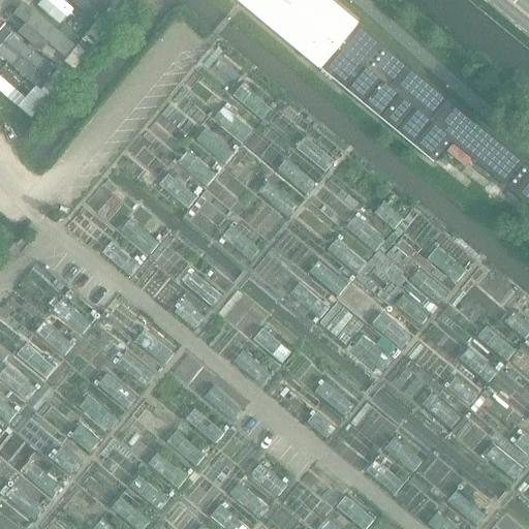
[(38,0),(83,38),(97,21),(71,0),(38,0)]
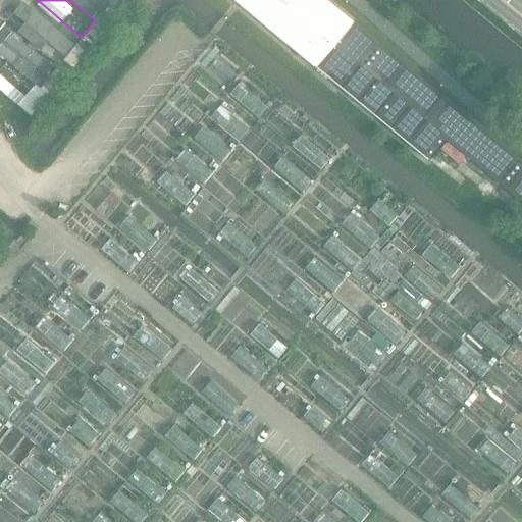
[(84,0),(101,14),(112,0),(84,0)]
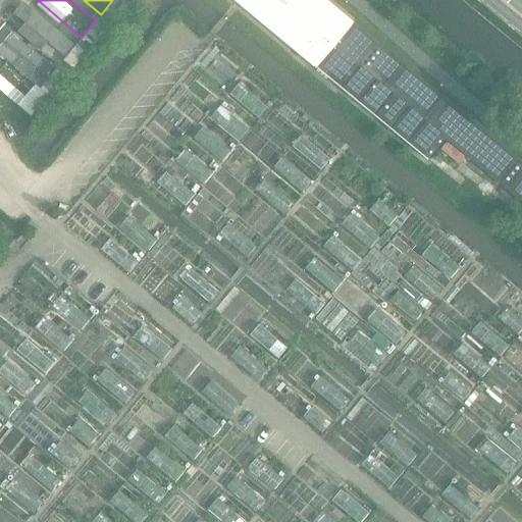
[(111,22),(125,6),(117,0),(112,0),(101,14),(111,22)]
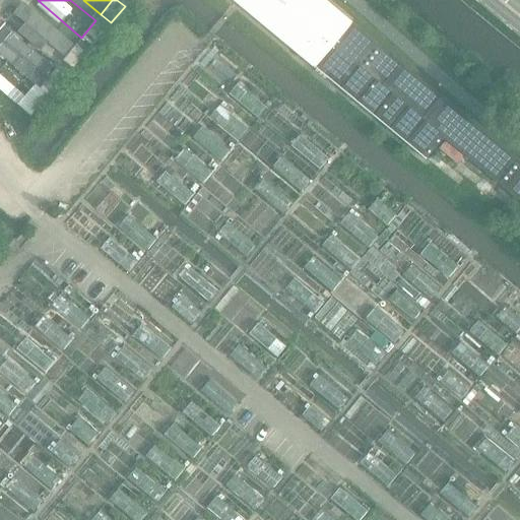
[(234,0),(315,68),(425,159),(444,136),(517,196),(519,199),(519,160),(325,0),(234,0)]
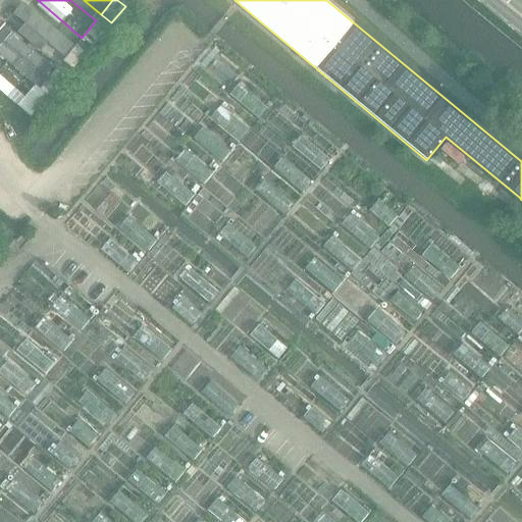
[(13,18),(62,60),(76,44),(28,2),(13,18)]
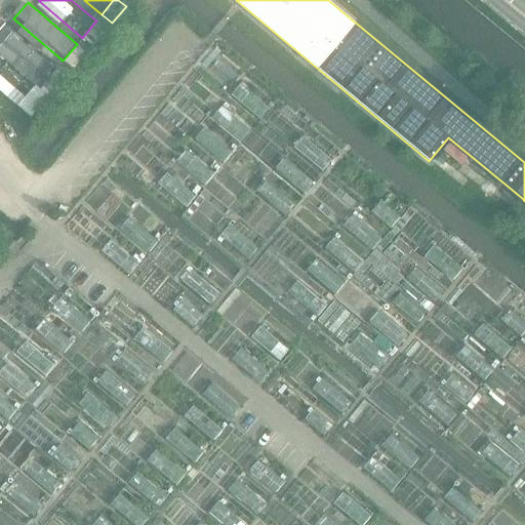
[(92,46),(107,30),(96,21),(82,38),(92,46)]
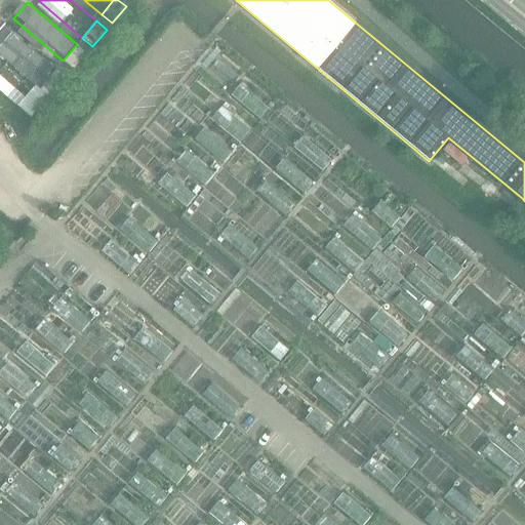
[(0,35),(0,48),(43,85),(56,69),(7,27),(0,35)]
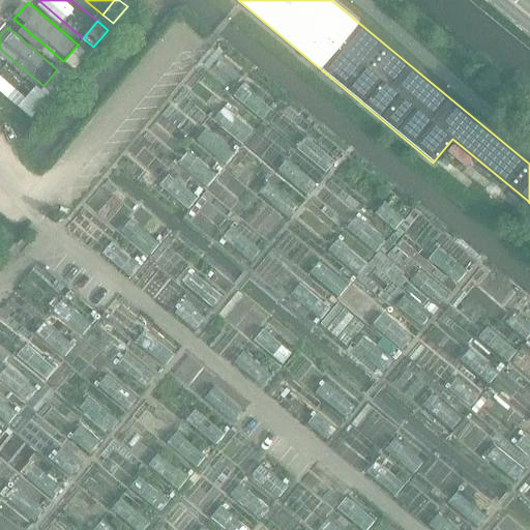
[(88,53),(78,45),(64,61),(74,70),(88,53)]
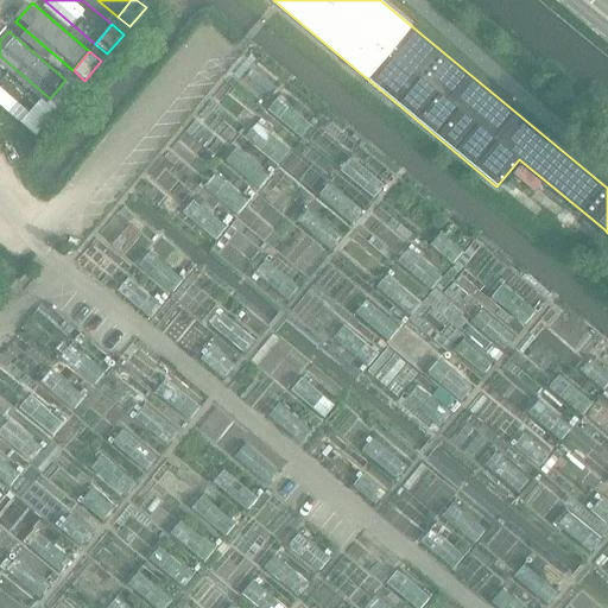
[(65,80),(50,99),(62,109),(77,89),(65,80)]
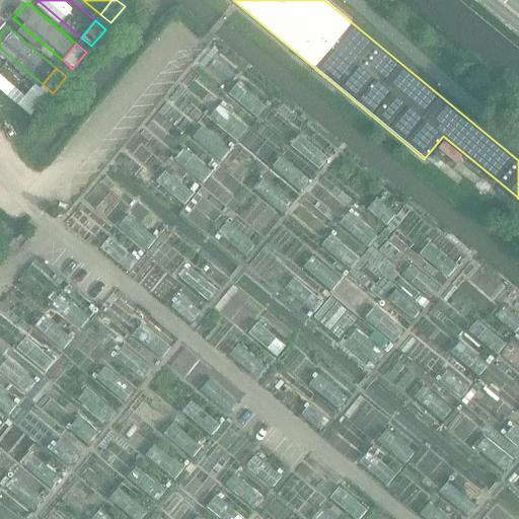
[(236,83),(228,93),(256,118),(265,107),(236,83)]
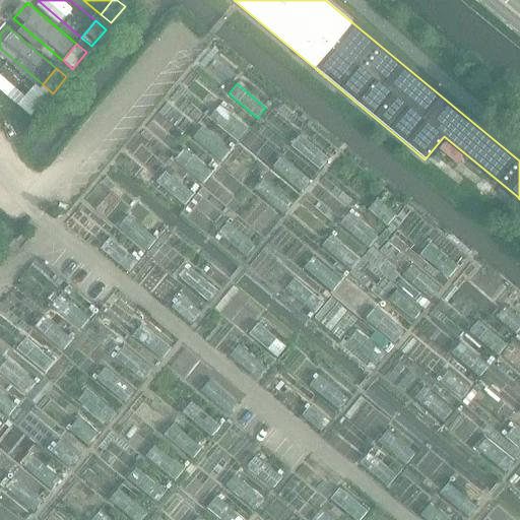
[(210,117),(239,139),(248,129),(218,106),(210,117)]
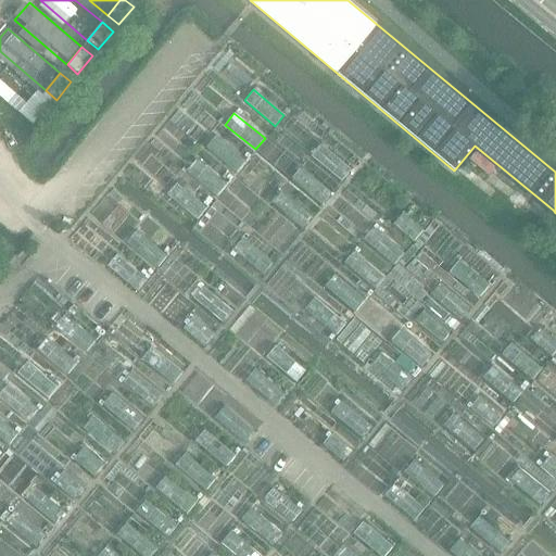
[(215,137),(206,147),(237,173),(245,163),(215,137)]
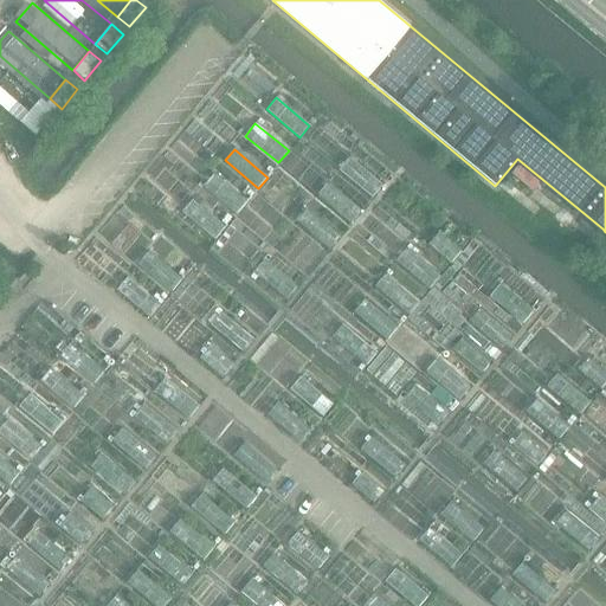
[(349,159),(340,171),(373,198),(382,186),(349,159)]
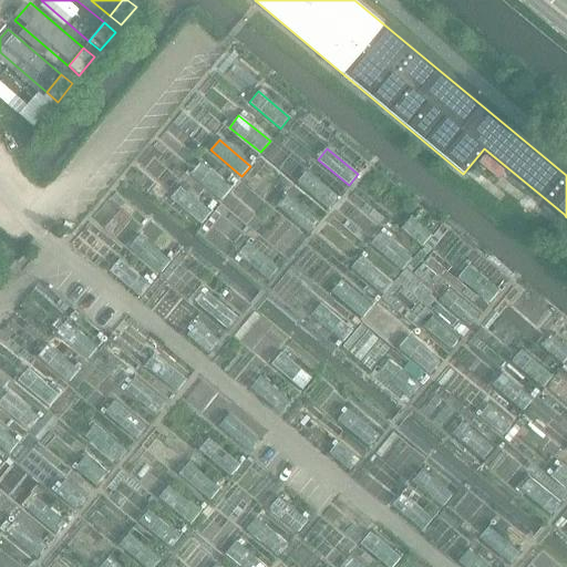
[(198,164),(191,174),(222,200),(230,189),(198,164)]
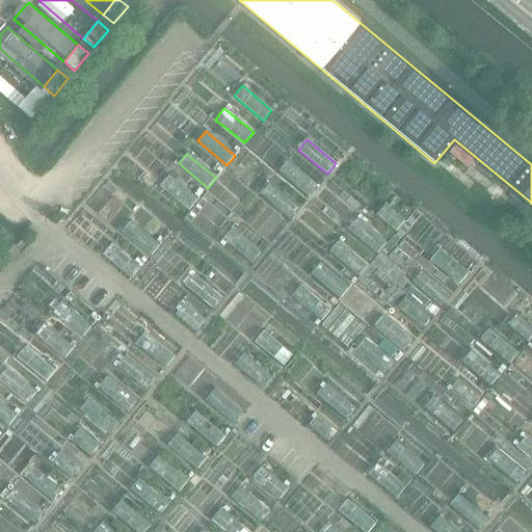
[(288,161),(280,171),(308,195),(317,186),(288,161)]
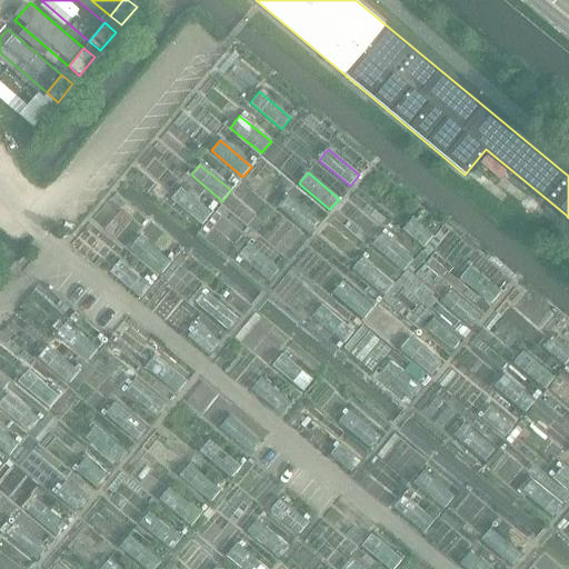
[(180,188),(171,199),(202,225),(211,213),(180,188)]
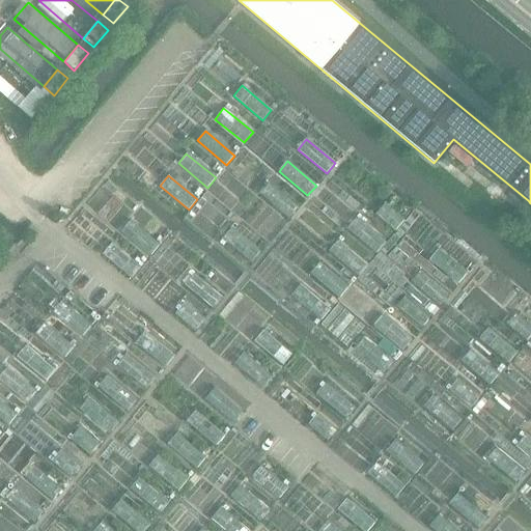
[(269,184),(259,193),(288,218),(297,207),(269,184)]
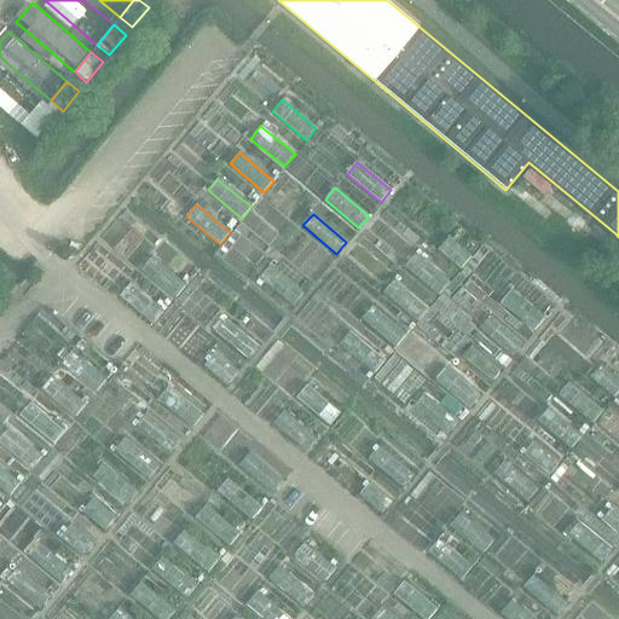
[(447,237),(438,249),(461,268),(470,258),(447,237)]
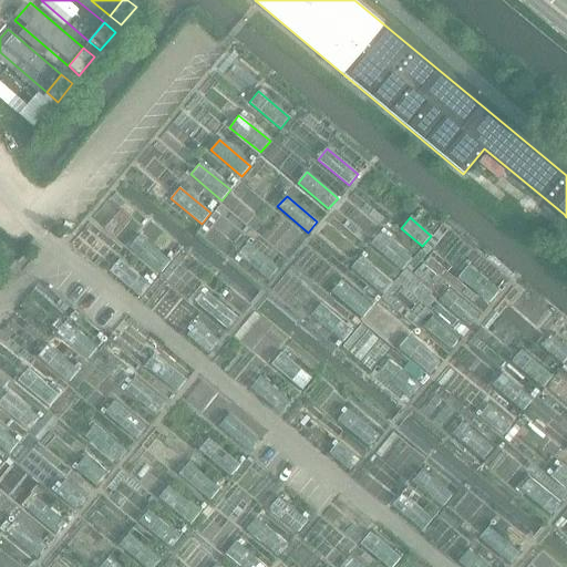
[(380,234),(371,244),(402,270),(411,259),(380,234)]
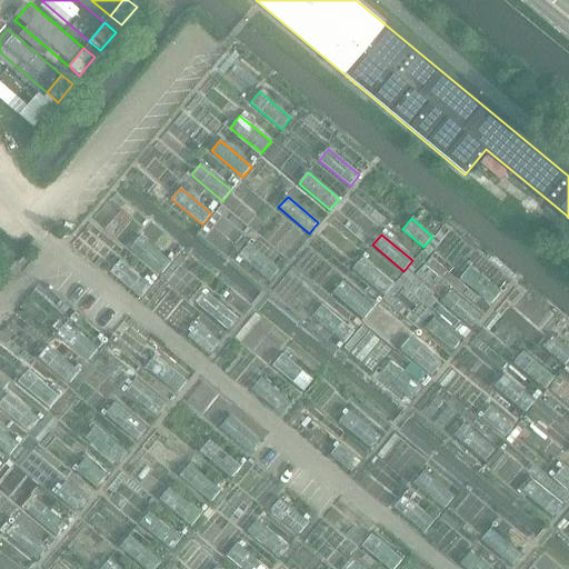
[(139,237),(130,248),(161,273),(170,262),(139,237)]
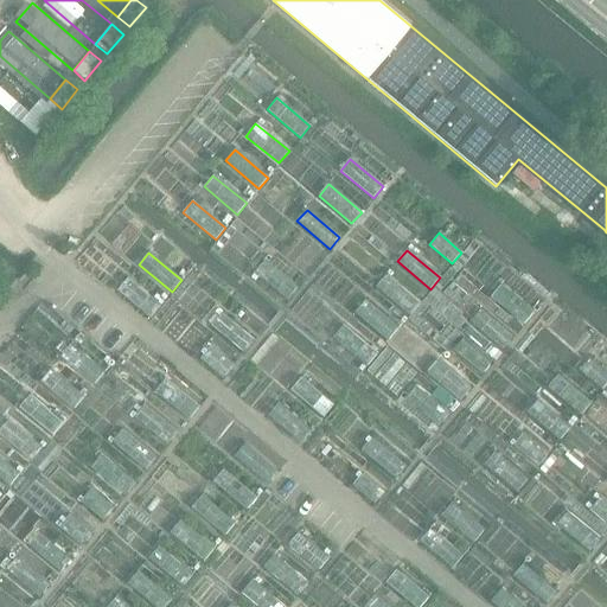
[(264,261),(255,273),(288,300),(298,289),(264,261)]
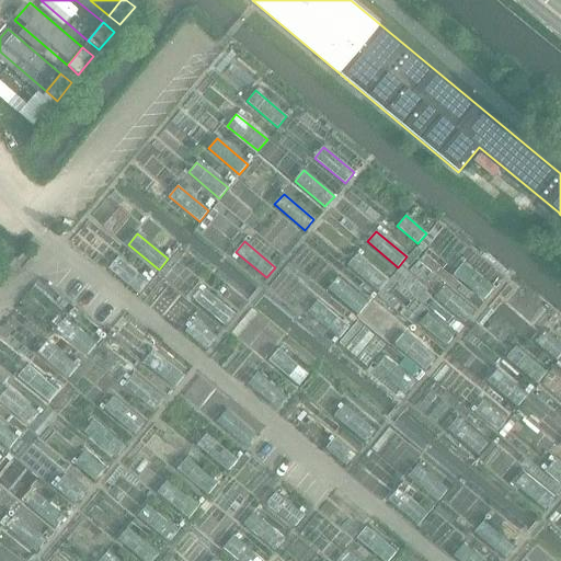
[(356,254),(347,265),(378,292),(387,281),(356,254)]
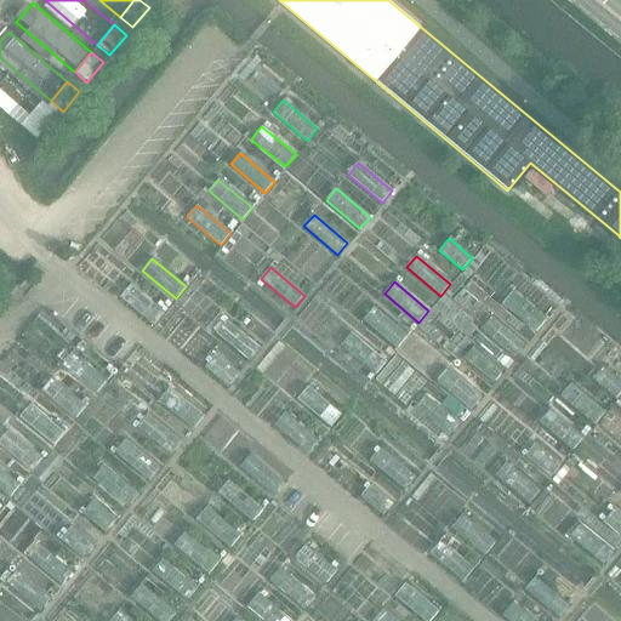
[(130,284),(120,296),(153,324),(164,312),(130,284)]
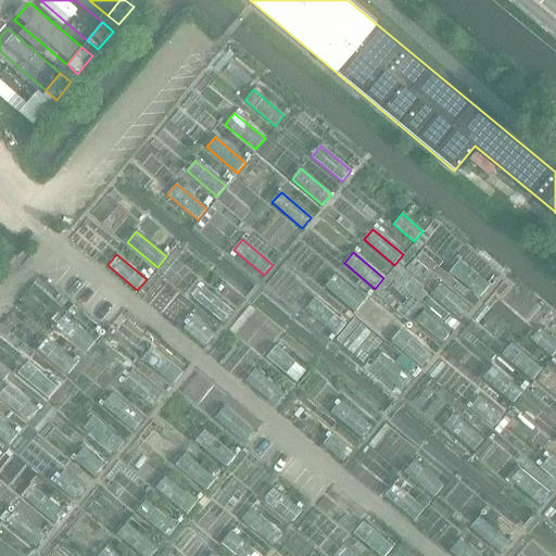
[(458,261),(450,272),(479,298),(489,286),(458,261)]
